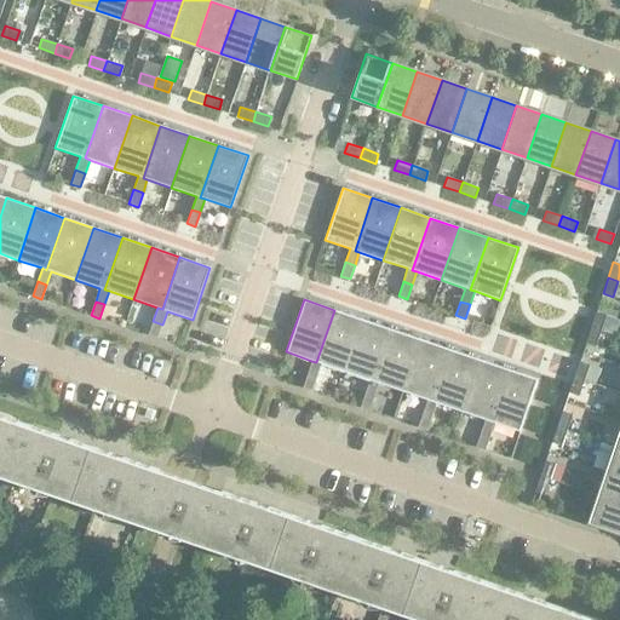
[(363,320),(334,310),(316,362),(311,361),(306,374),(316,377),(321,363),(345,372),(363,320)]
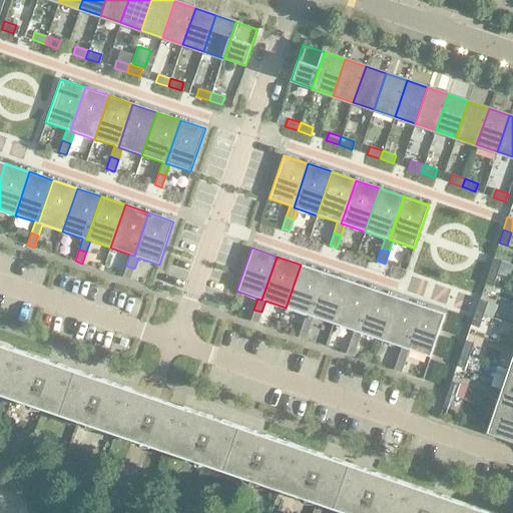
[(501,261),(493,258),(489,271),(497,274),(501,261)]
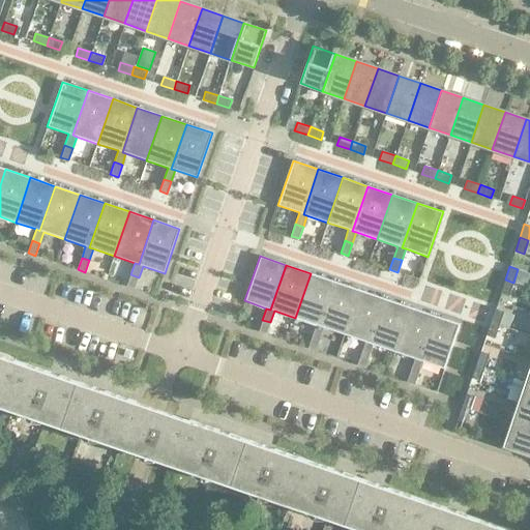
[(334,282),(311,273),(295,318),(316,325),(312,336),(320,339),(323,327),(320,326),(334,282)]
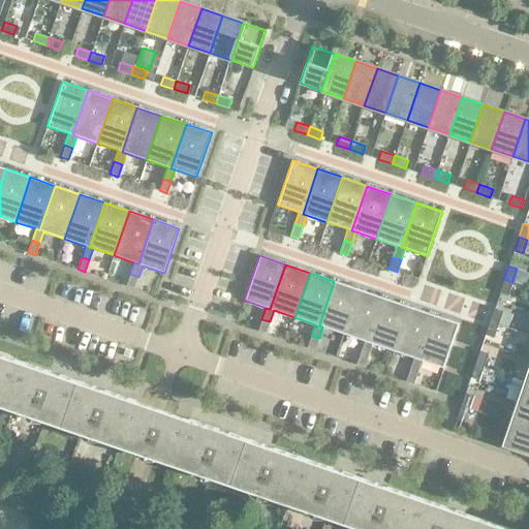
[(138,277),(130,274),(126,286),(134,288),(138,277)]
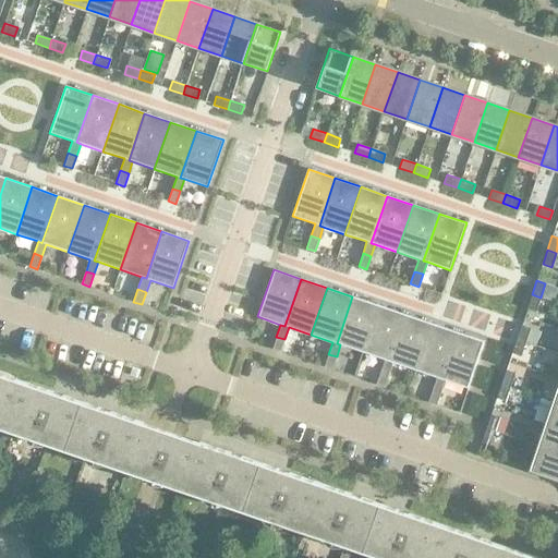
[(541,298),(532,294),(528,308),(536,312),(541,298)]
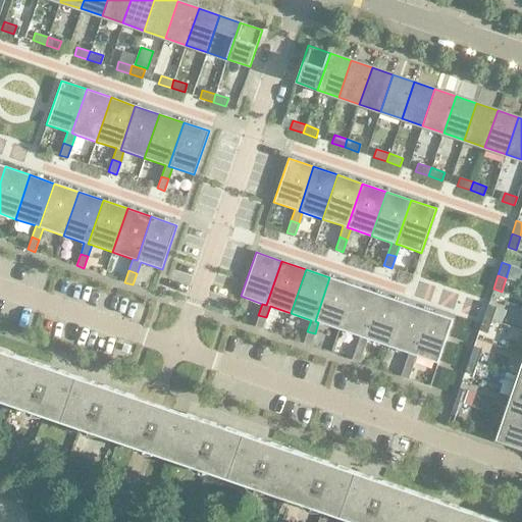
[(354,285),(329,277),(315,321),(318,322),(340,329),(354,285)]
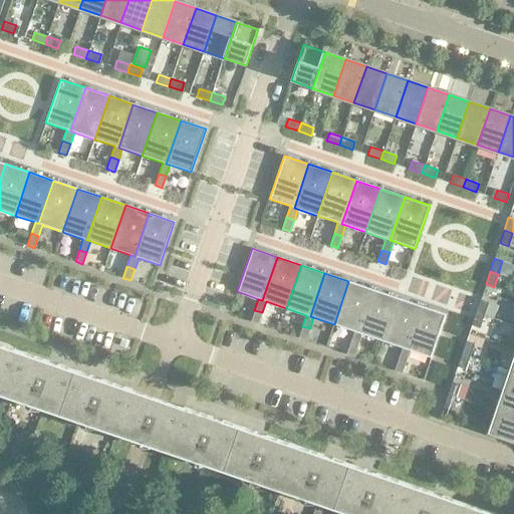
[(372,289),(348,281),(334,324),(354,331),(357,332),(372,289)]
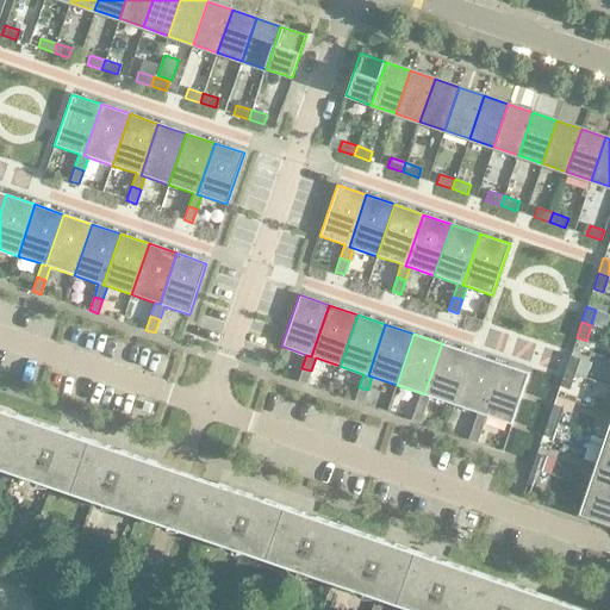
[(471,353),(442,343),(424,394),(421,393),(416,406),(424,410),(429,397),(453,405),(471,353)]
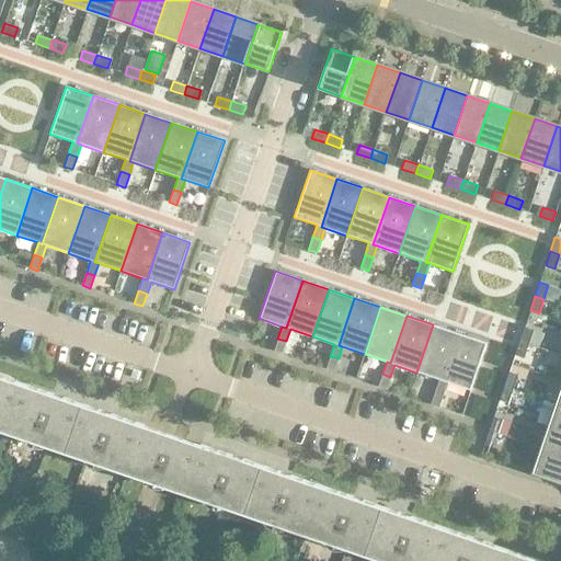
[(459,334),(433,324),(416,373),(438,379),(435,391),(443,395),(447,382),(443,381),(459,334)]
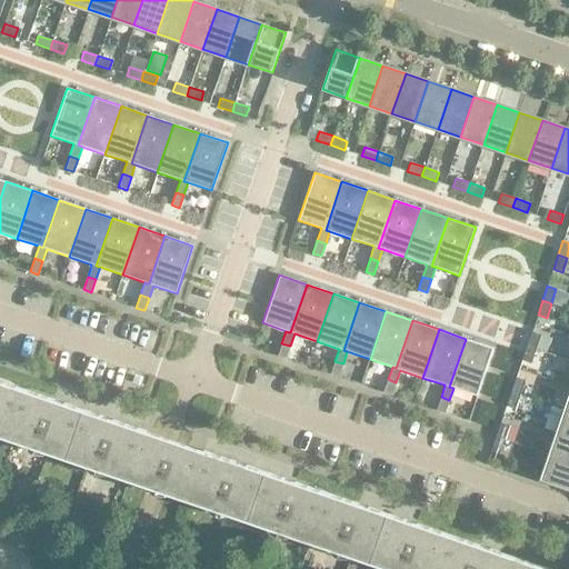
[(540,335),(531,331),(527,346),(536,349),(540,335)]
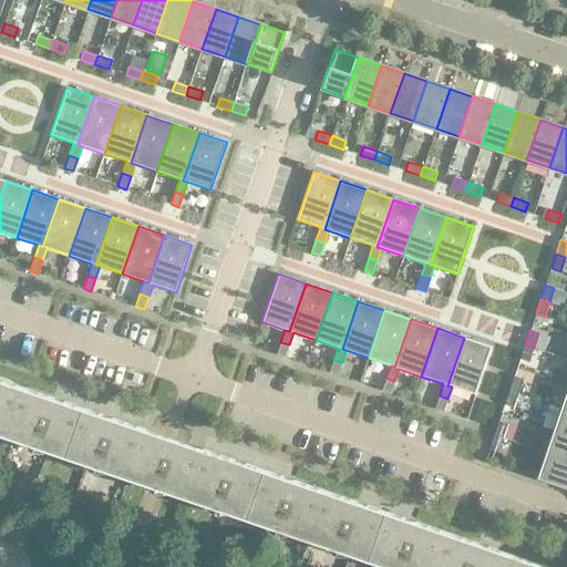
[(492,347),(464,338),(447,385),(452,387),(475,394),(492,347)]
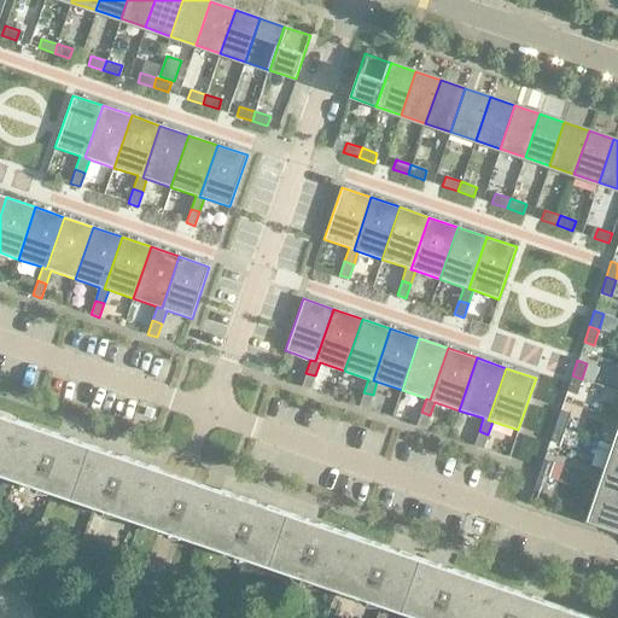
[(315,375),(305,373),(301,386),(310,390),(315,375)]
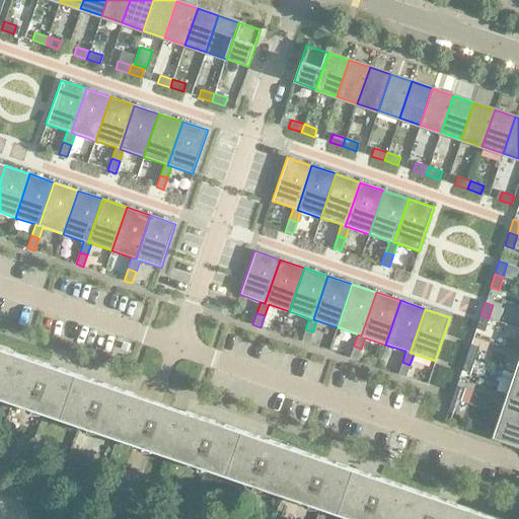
[(489,318),(480,315),(476,328),(484,331),(489,318)]
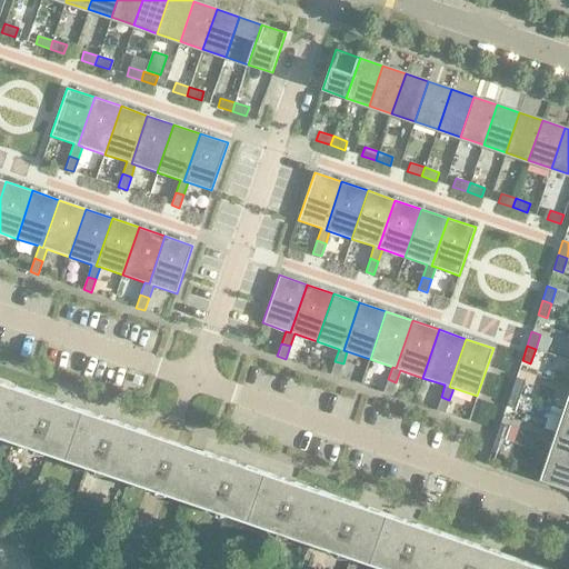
[(343,363),(335,361),(330,375),(339,377),(343,363)]
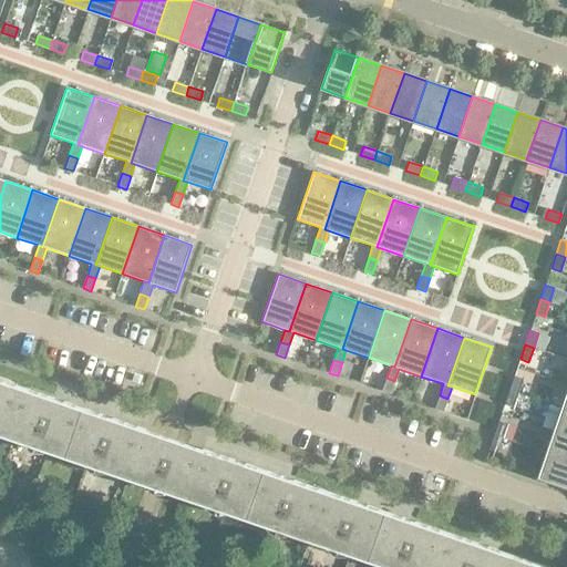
[(523,379),(514,375),(509,390),(518,393),(523,379)]
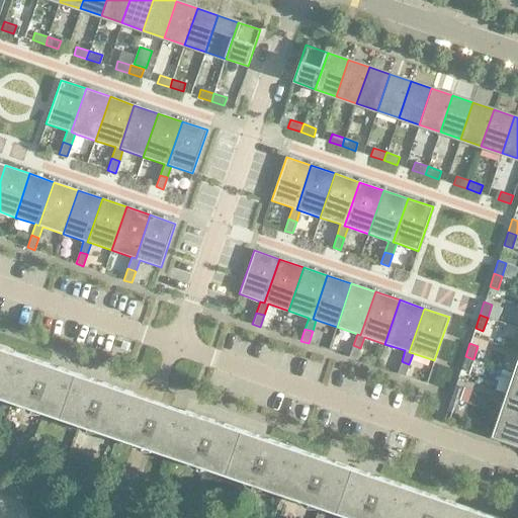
[(360,348),(353,345),(349,357),(356,359),(360,348)]
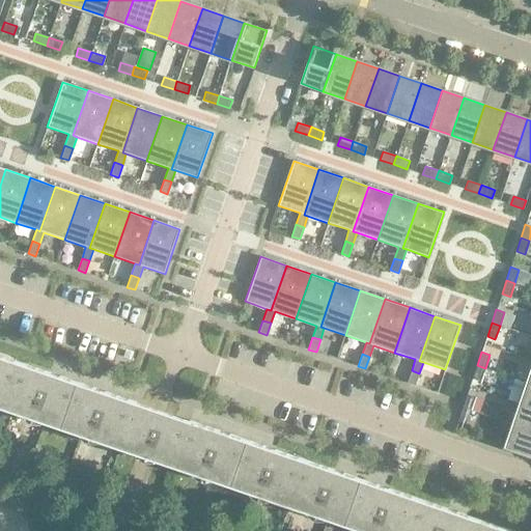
[(0,355),(0,407),(22,415),(23,412),(45,419),(44,422),(79,435),(80,431),(102,439),(101,442),(136,453),(137,450),(144,453),(158,457),(157,460),(192,473),(193,470),(215,477),(214,480),(249,493),(250,490),(272,497),(271,500),(306,512),(307,509),(329,516),(328,520),(361,530),(362,530),(364,528),(371,530),(515,530),(411,496),(333,470),(298,457),(160,411),(126,398),(0,355)]
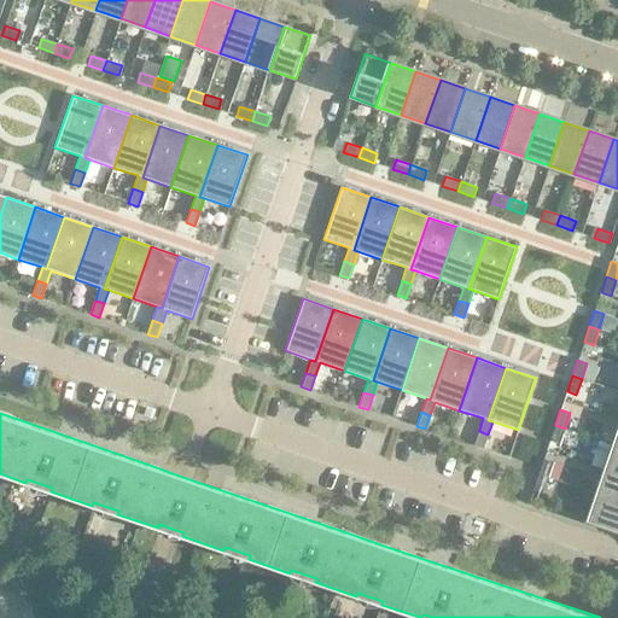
[(565,429),(555,425),(551,441),(560,444),(565,429)]
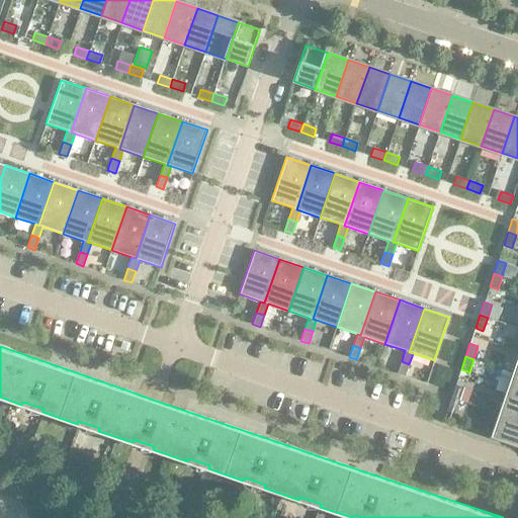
[(409,364),(402,361),(398,373),(405,376),(409,364)]
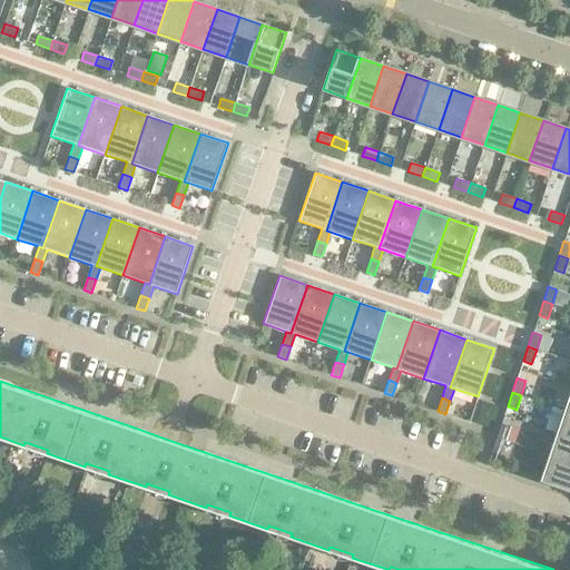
[(569,412),(566,411),(558,433),(569,436),(569,412)]
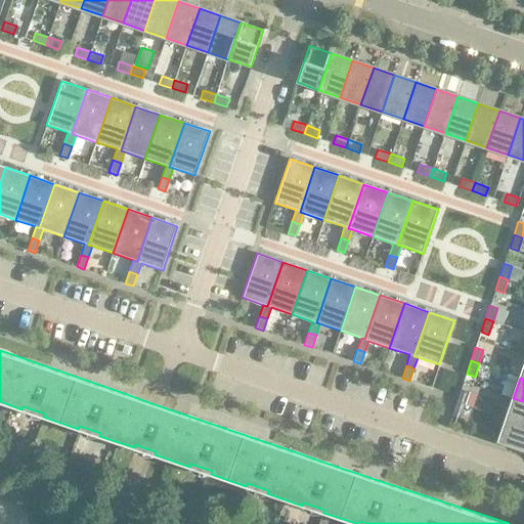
[(469,392),(461,389),(456,402),(465,405),(469,392)]
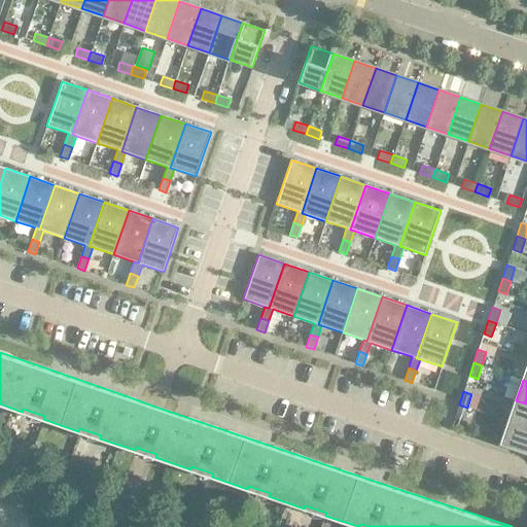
[(526,403),(516,400),(508,422),(526,427),(526,403)]
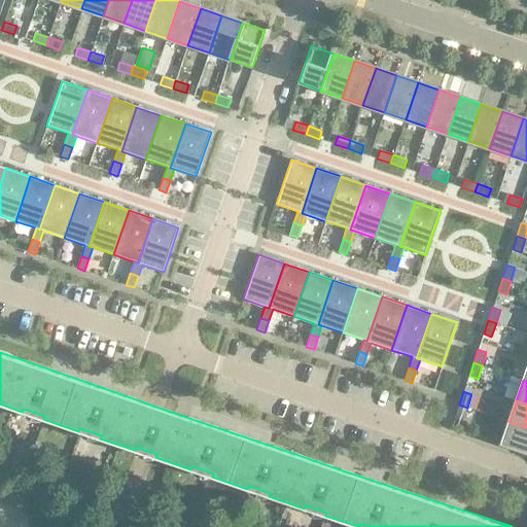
[(467,408),(459,405),(455,418),(463,421),(467,408)]
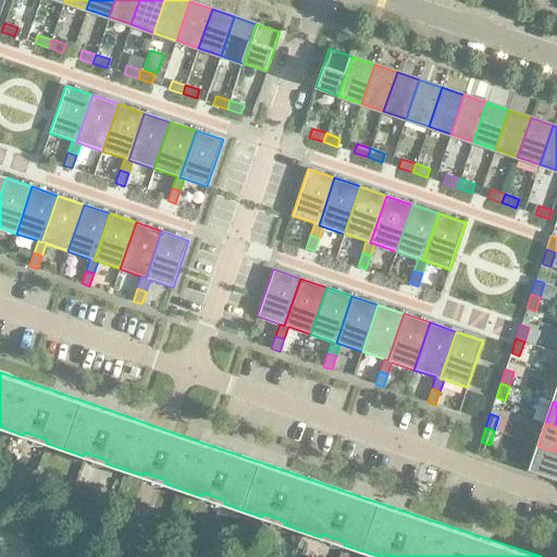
[(556,452),(537,446),(530,469),(556,478),(556,452)]
